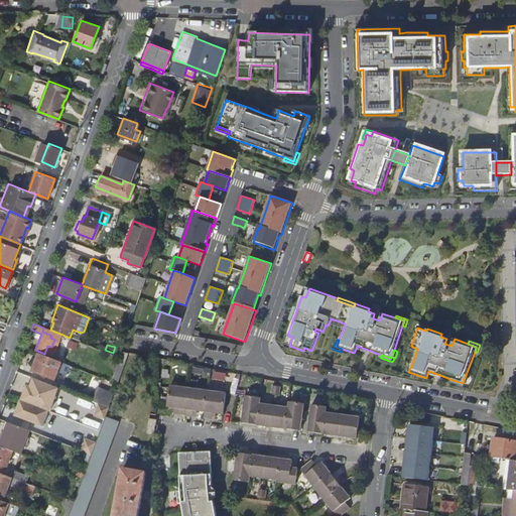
[(70,365),(38,353),(31,370),(53,379),(57,371),(66,374),(70,365)]
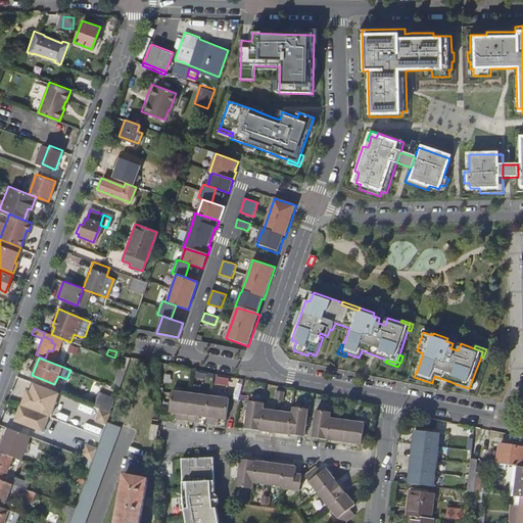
[(419,382),(420,379),(414,377),(417,371),(414,370),(411,379),(419,382)]
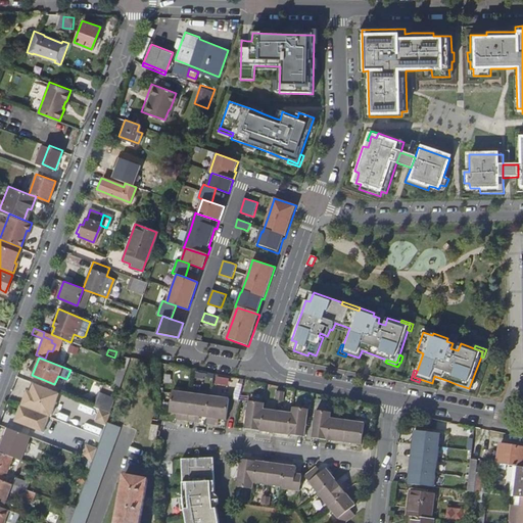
[(474,381),(472,380),(469,388),(459,385),(459,387),(459,388),(470,392),(472,388),(473,388),(475,382),(474,381)]
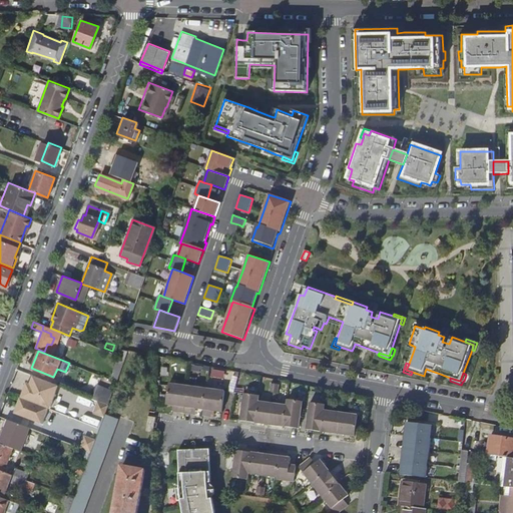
[(58,385),(33,375),(30,383),(26,382),(14,412),(41,423),(47,407),(49,408),(58,385)]
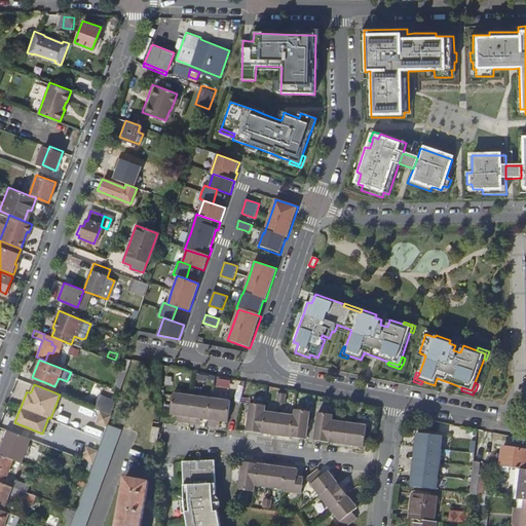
[(285,393),(276,392),(275,400),(283,402),(285,393)]
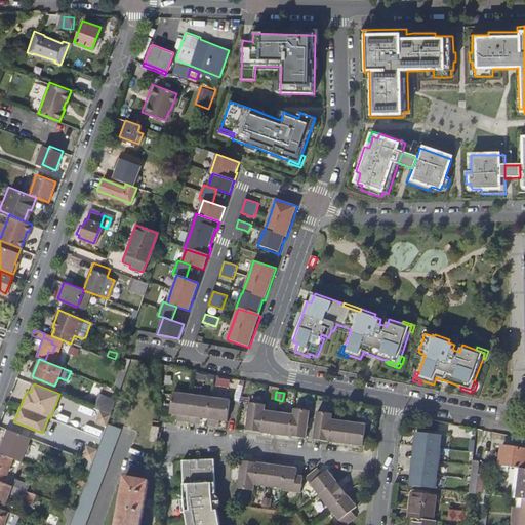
[(182,415),(180,421),(196,423),(197,417),(201,418),(208,419),(207,426),(215,427),(216,420),(220,420),(228,421),(230,401),(173,393),(170,414),(177,415),(182,415)]
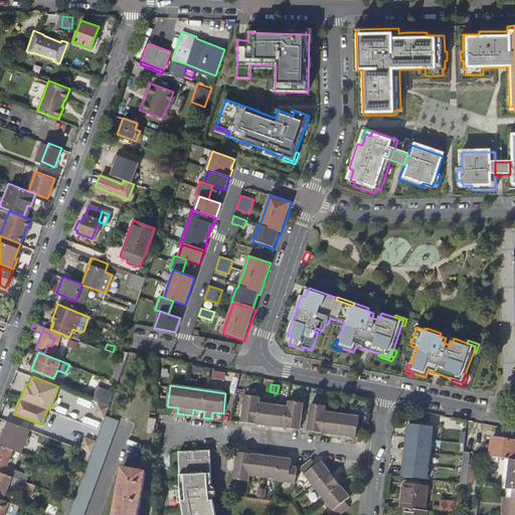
[(110,406),(113,393),(98,386),(92,399),(100,402),(110,406)]
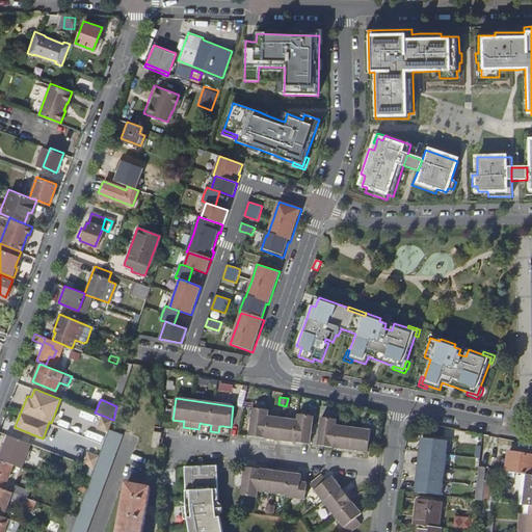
[(250,436),(295,443),(310,445),(314,417),(299,415),(298,421),(268,417),(269,410),(254,408),(250,436)]
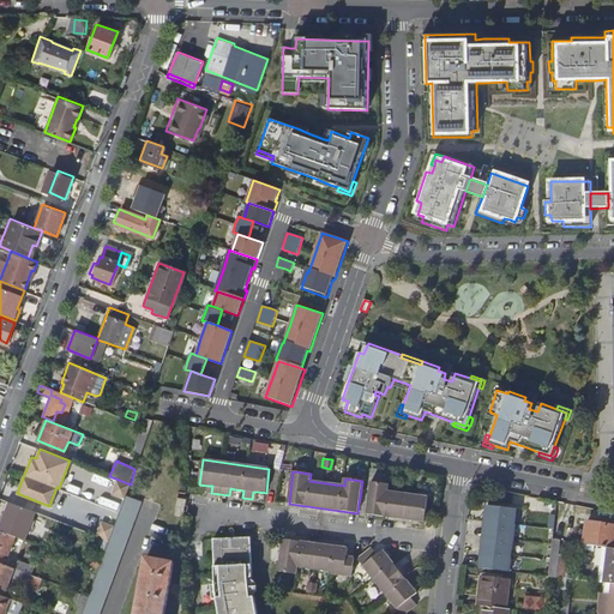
[(126,495),(131,485),(119,480),(113,493),(125,497),(126,495)]
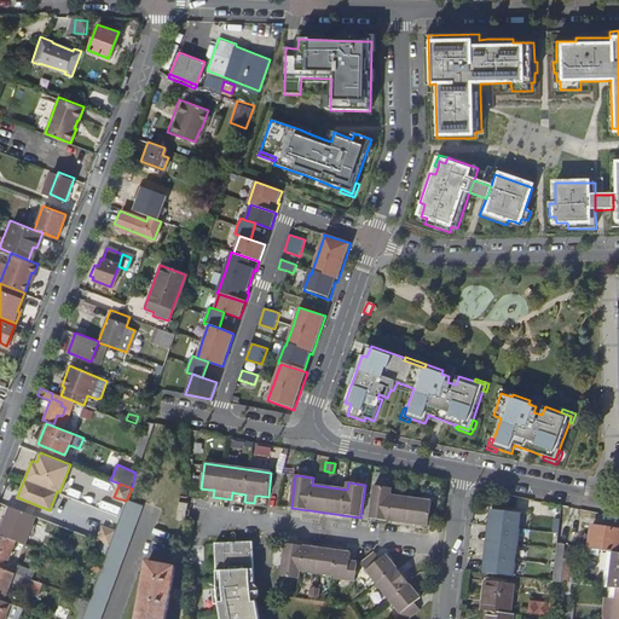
[(432,501),(391,495),(392,489),(374,486),(370,519),(429,526),(432,501)]
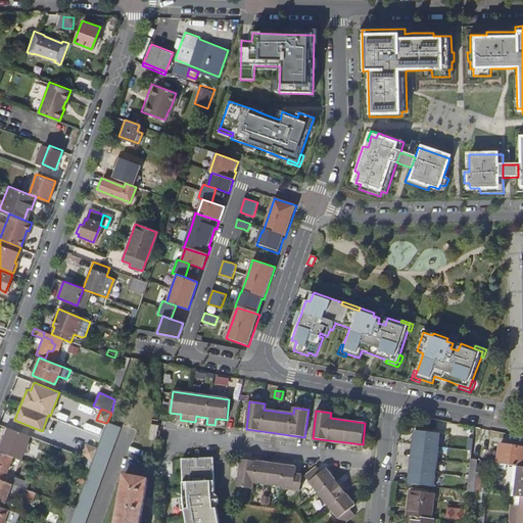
[(93,460),(85,484),(76,508),(69,522),(85,522),(121,428),(107,422),(106,423),(97,448),(93,460)]
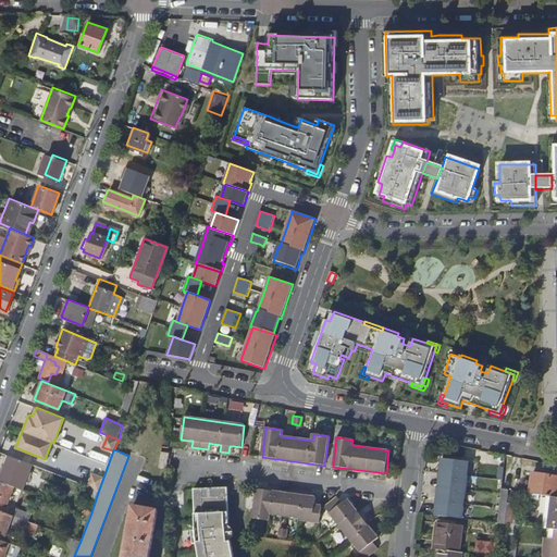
[(171,465),(172,459),(169,458),(170,454),(161,452),(159,468),(168,469),(169,463),(171,465)]
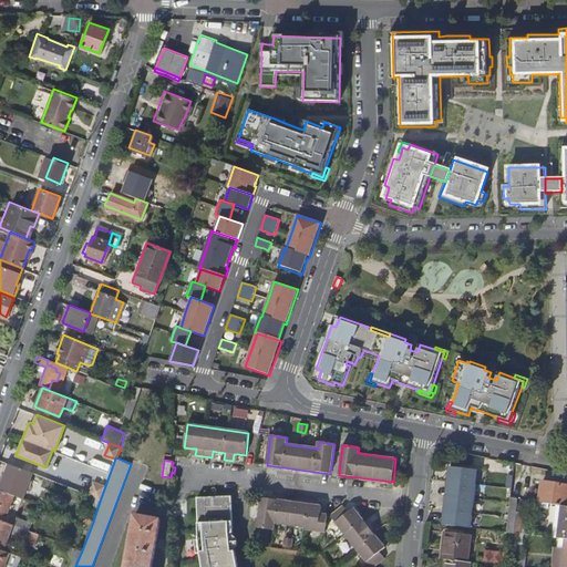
[(0,488),(13,495),(20,497),(30,471),(8,462),(0,482),(0,488)]
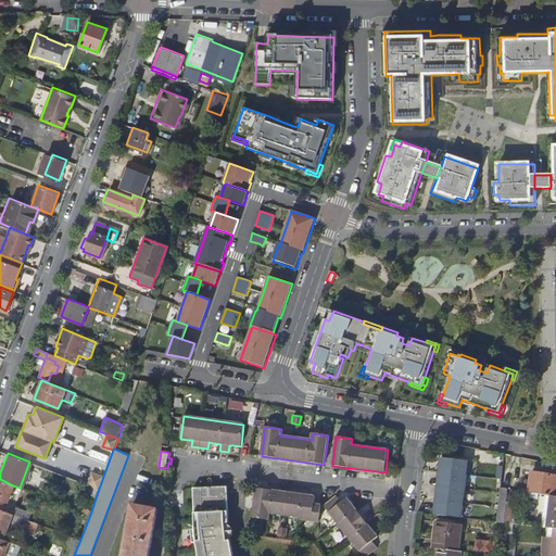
[(432,517),(460,519),(467,464),(438,460),(432,517)]
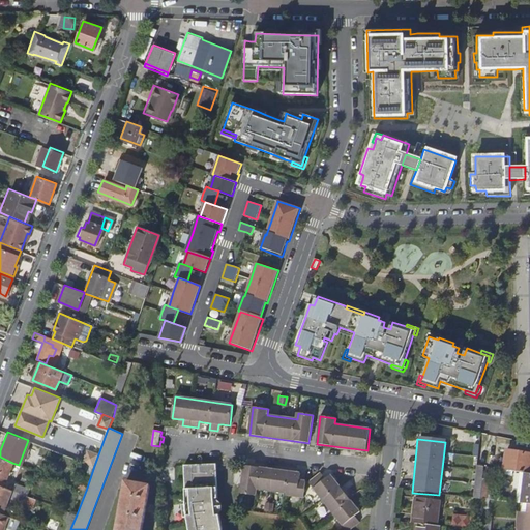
[(64,457),(42,448),(36,464),(43,467),(48,459),(57,462),(59,457),(63,459),(64,457)]
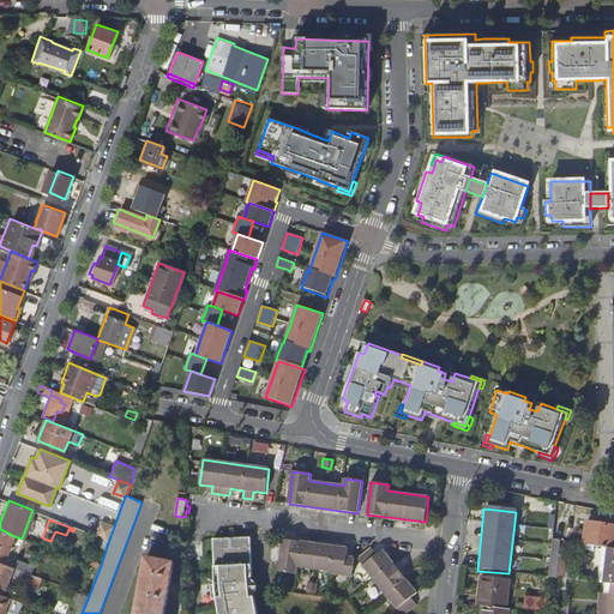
[(103,537),(109,540),(114,527),(103,523),(98,535),(103,537)]
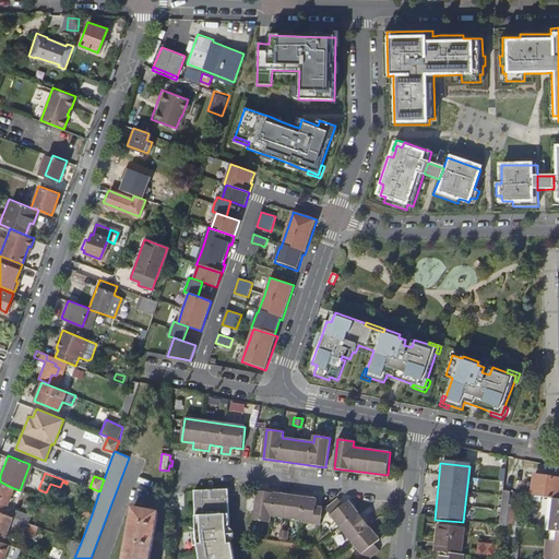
[(547,499),(557,500),(558,489),(558,480),(532,477),(528,496),(547,499)]
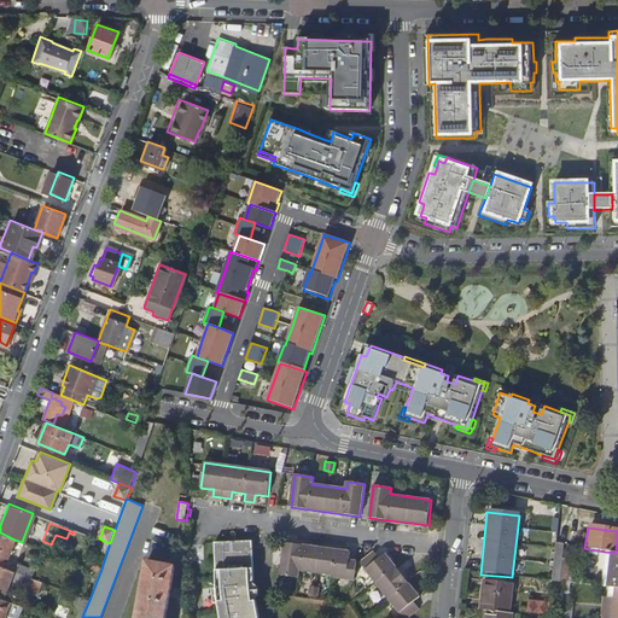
[(15,540),(0,532),(0,557),(7,559),(15,540)]
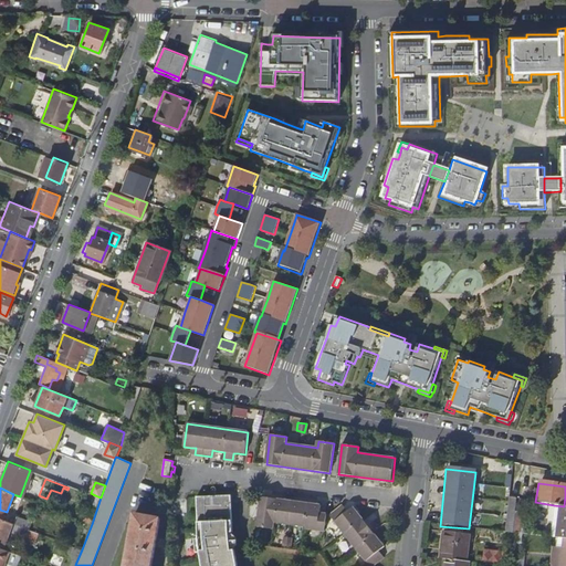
[(92,524),(101,498),(95,495),(91,507),(87,506),(82,520),(92,524)]
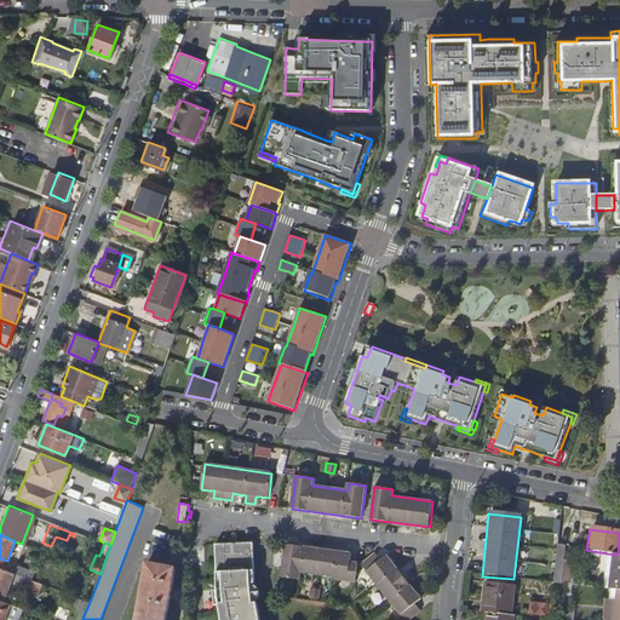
[(258,619),(254,597),(258,596),(257,587),(253,587),(250,543),(235,544),(235,558),(230,558),(230,544),(214,544),(216,590),(211,590),(212,604),(217,604),(219,619),(258,619)]
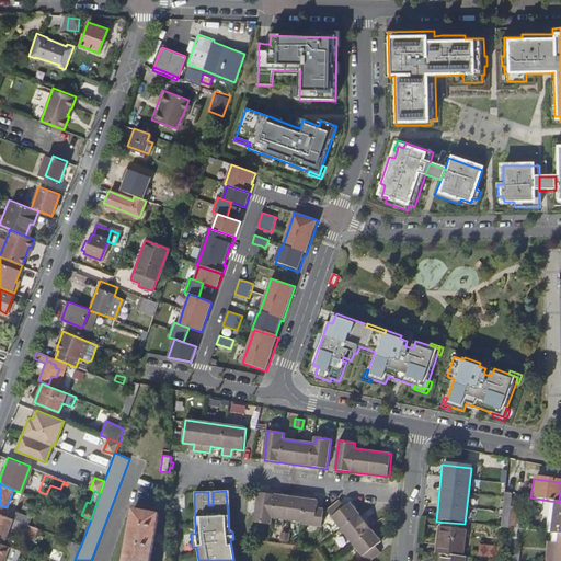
[(318,501),(259,492),(254,522),(271,524),(272,518),(304,522),(302,525),(322,527),(324,510),(317,508),(318,501)]
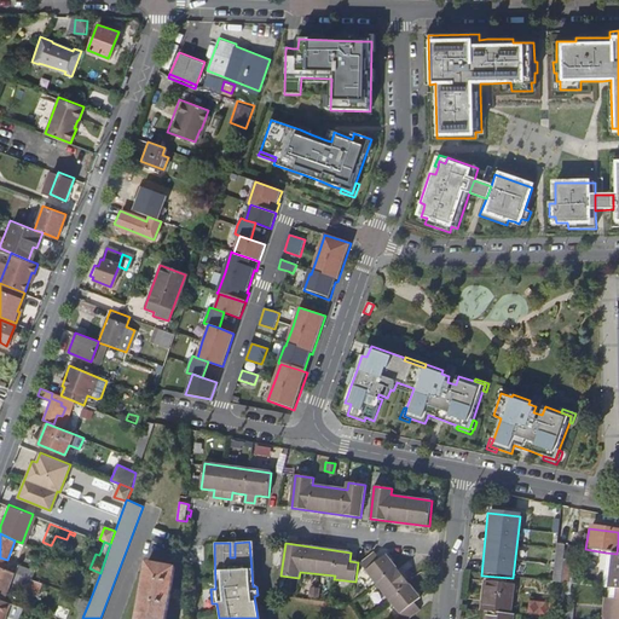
[(554,544),(549,583),(557,583),(561,545),(554,544)]
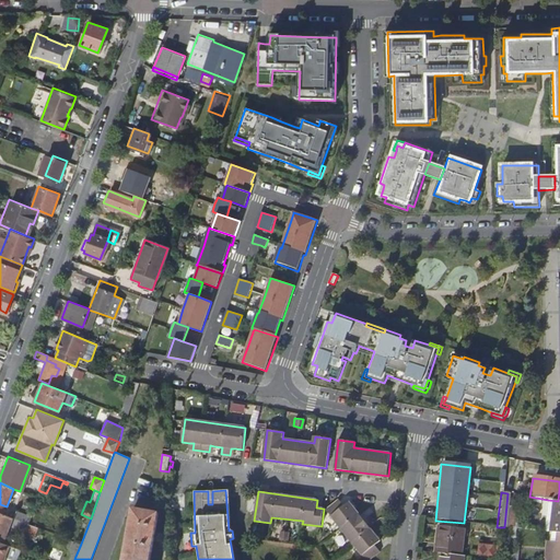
[(365,559),(371,559),(381,552),(376,546),(382,541),(350,502),(345,506),(340,500),(327,511),(365,559)]
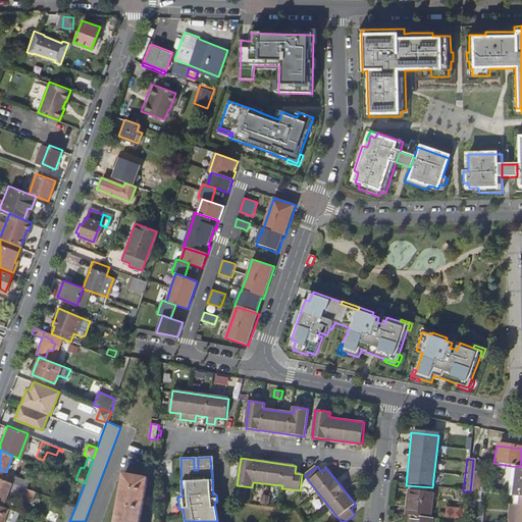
[(521,467),(520,467),(511,466),(510,479),(517,480),(515,497),(517,497),(521,497),(521,467)]
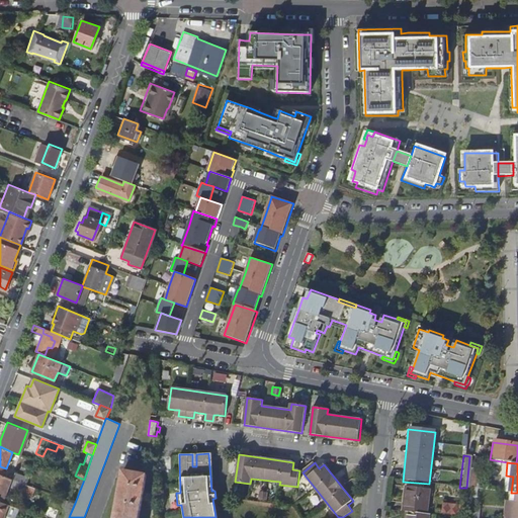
[(139,517),(147,473),(123,469),(114,517),(139,517)]
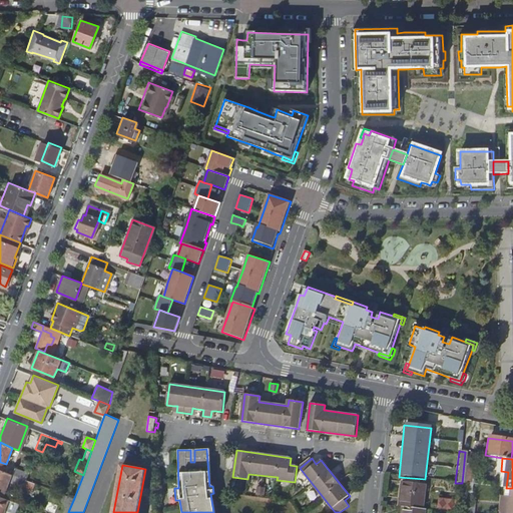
[(12,474),(26,479),(29,471),(15,466),(12,474)]
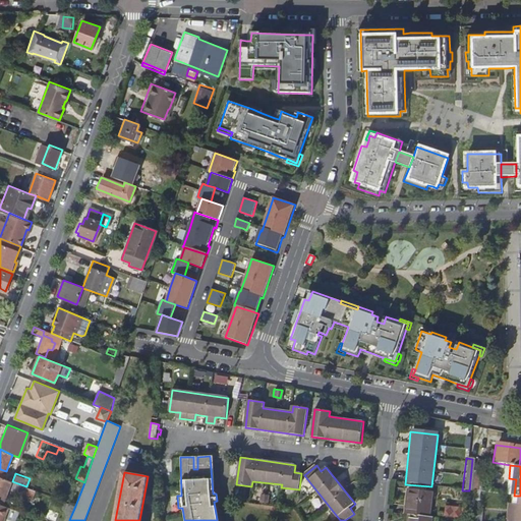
[(11,481),(0,476),(0,504),(2,505),(11,481)]
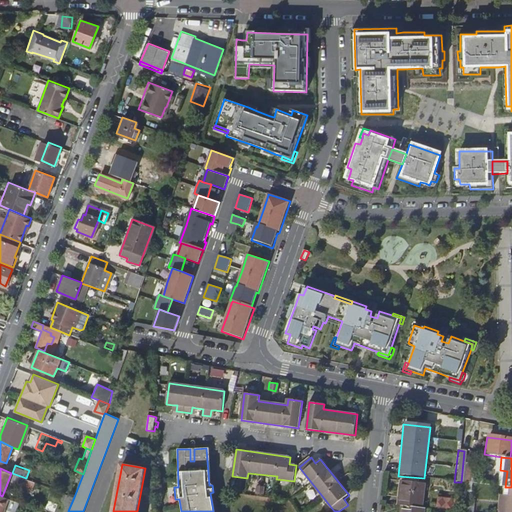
[(498,486),(505,487),(507,471),(500,470),(498,486)]
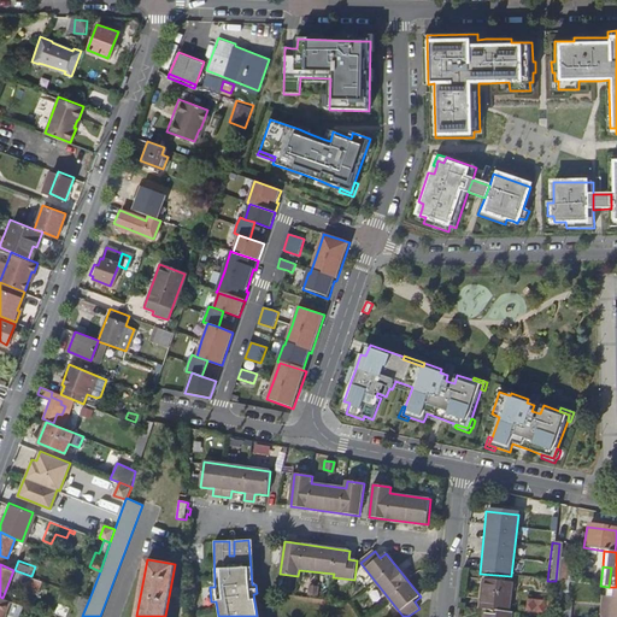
[(477,611),(481,611),(505,613),(507,587),(480,585),(477,611)]
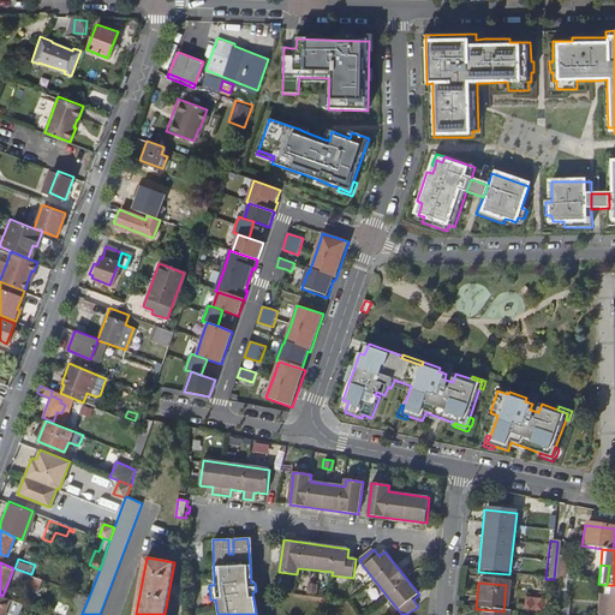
[(317,584),(309,584),(308,592),(316,593),(317,584)]
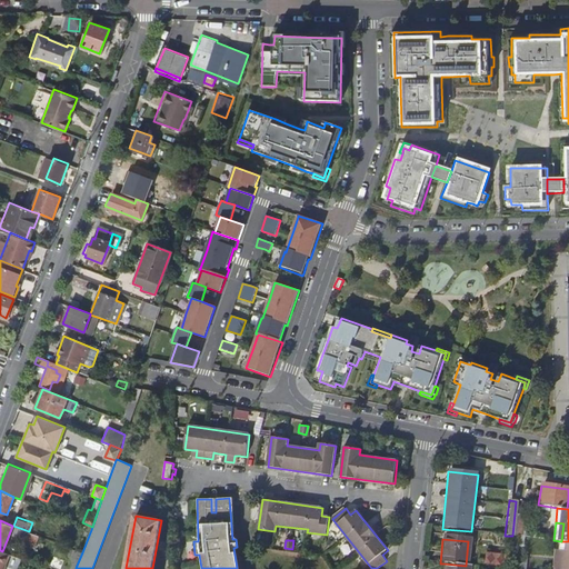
[(482,566),(502,568),(503,556),(483,553),(482,566)]
